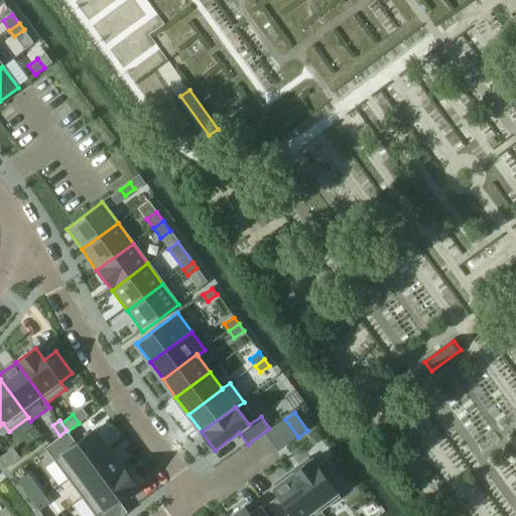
[(68,432),(45,448),(69,480),(110,448),(96,429),(76,443),(68,432)]
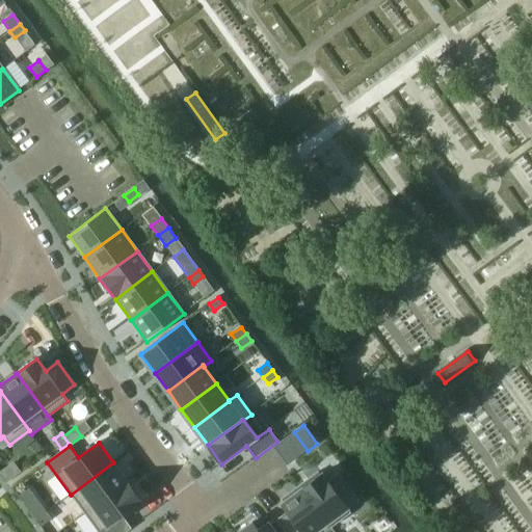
[(113,462),(71,495),(84,513),(128,481),(127,481),(113,462)]
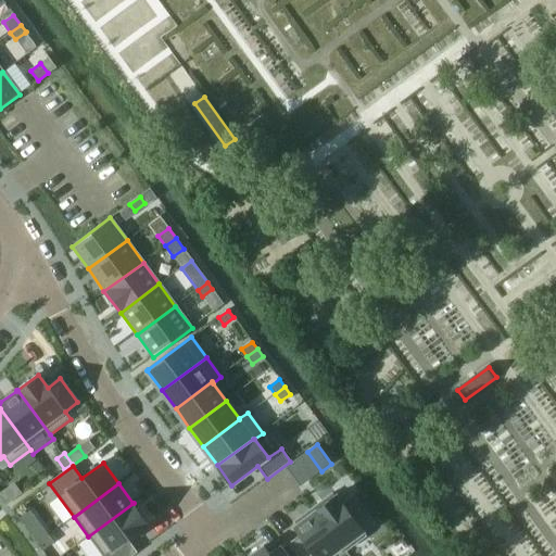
[(336,495),(315,510),(342,547),(341,548),(344,553),(345,552),(366,536),(363,532),(375,523),(354,495),(342,504),(336,495)]
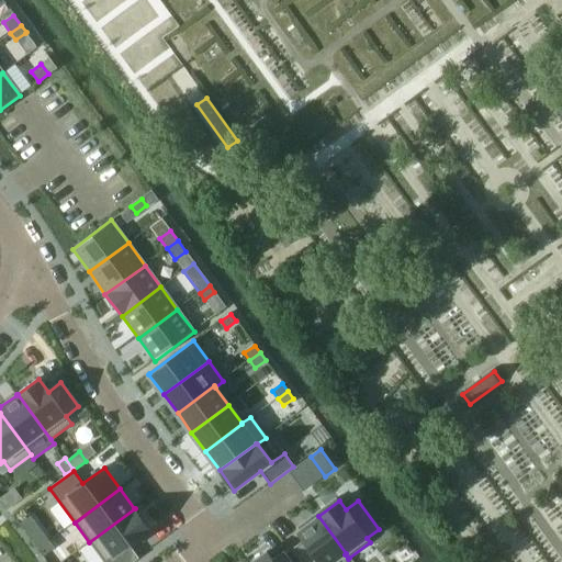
[(135,508),(89,542),(103,561),(133,561),(138,559),(128,546),(150,530),(135,508)]
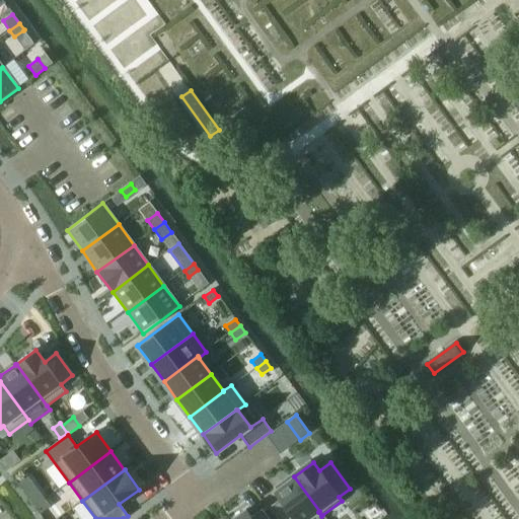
[(281,500),(270,508),(278,518),(308,518),(318,512),(319,511),(294,476),(293,477),(275,492),(281,500)]
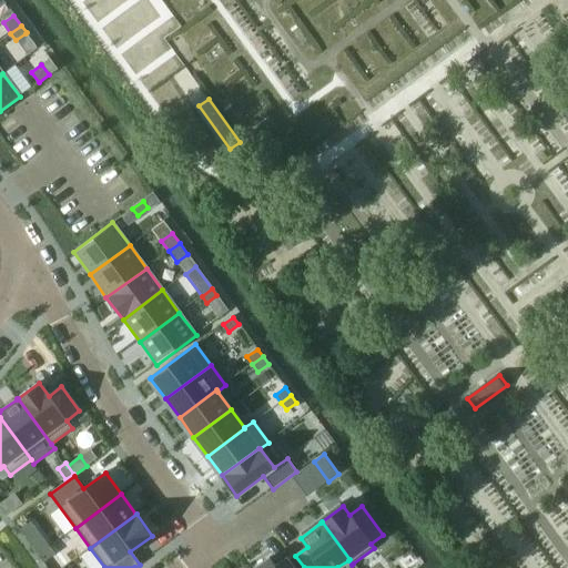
[(49,547),(39,555),(44,563),(56,554),(49,547)]
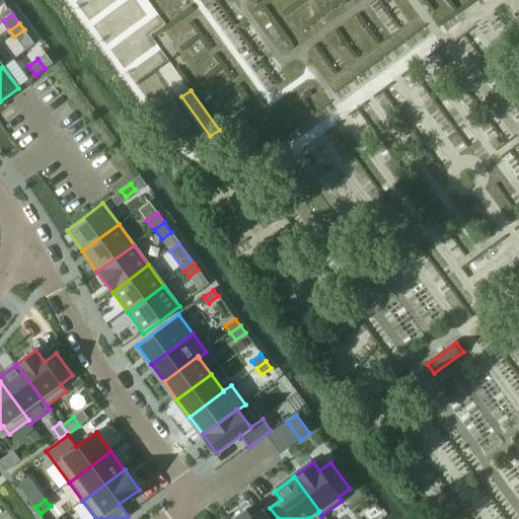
[(268,518),(262,510),(251,518),(245,510),(233,518),(268,518)]
